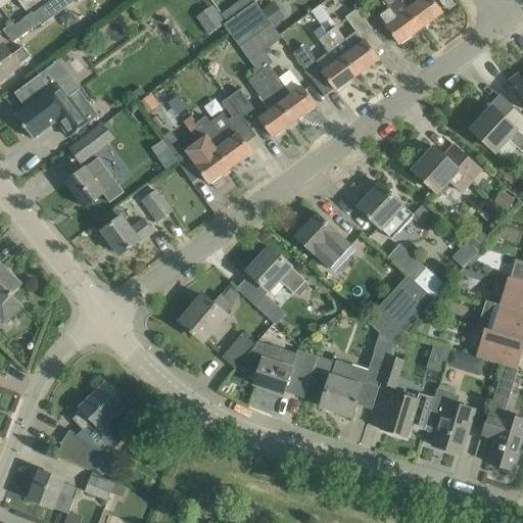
[(0,0),(0,6),(0,7),(10,0),(19,0),(28,10),(41,0),(0,0)]
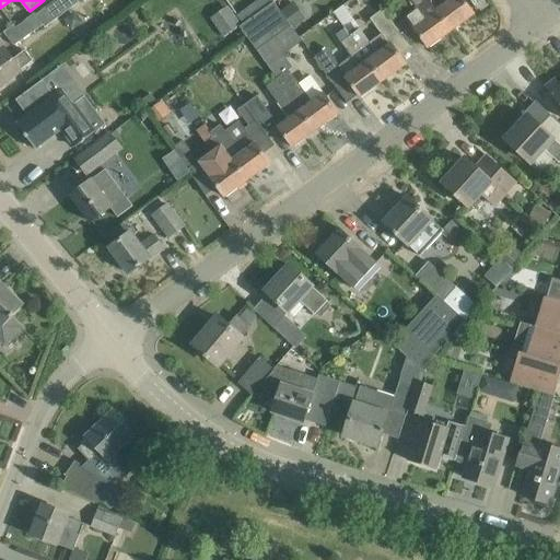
[(78,3),(81,0),(57,0),(37,15),(36,13),(15,27),(14,24),(3,32),(13,46),(31,34),(32,35),(43,27),(44,30),(79,4),(78,3)]
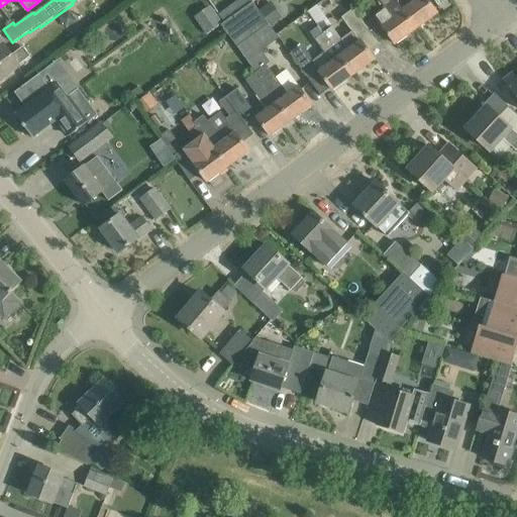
[(224,23),(253,2),(251,0),(240,0),(219,15),(224,22),(224,23)]
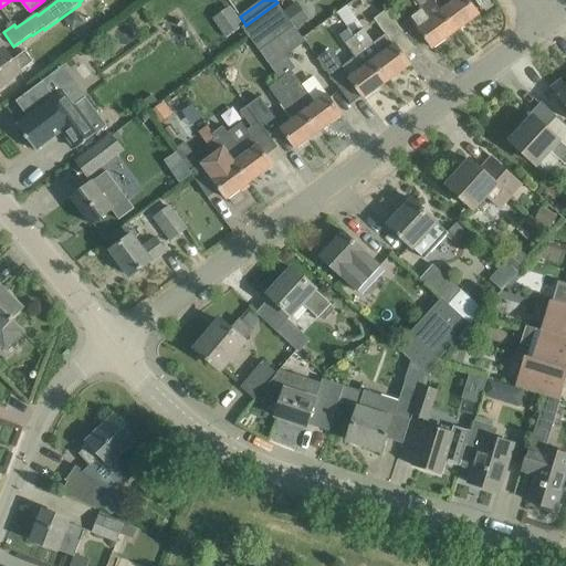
[(433,49),(457,31),(433,0),(416,0),(421,7),(409,16),(433,49)]
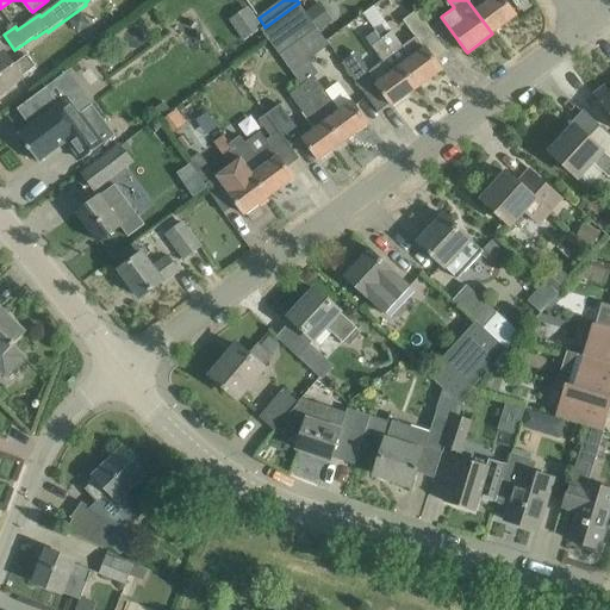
[(467,0),(492,33),(517,16),(505,0),(490,0),(487,2),(485,0),(467,0)]
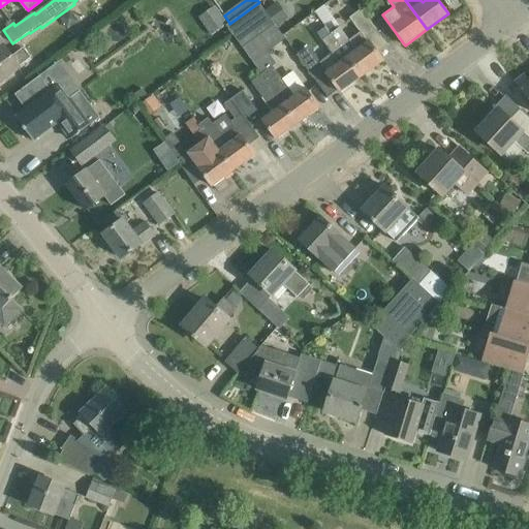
[(258,3),(259,3),(259,2),(229,24),(229,23),(226,26),(232,34),(299,123),(320,107),(306,88),(294,96),(273,66),(277,64),(268,52),(285,39),(258,3)]
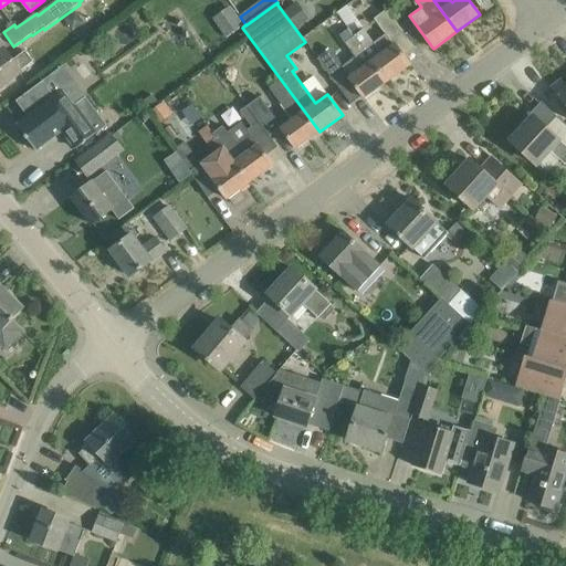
[(404,31),(387,10),(374,20),(385,34),(374,42),(348,6),(337,13),(354,37),(388,82),(411,64),(396,43),(395,44),(392,40),(404,31)]
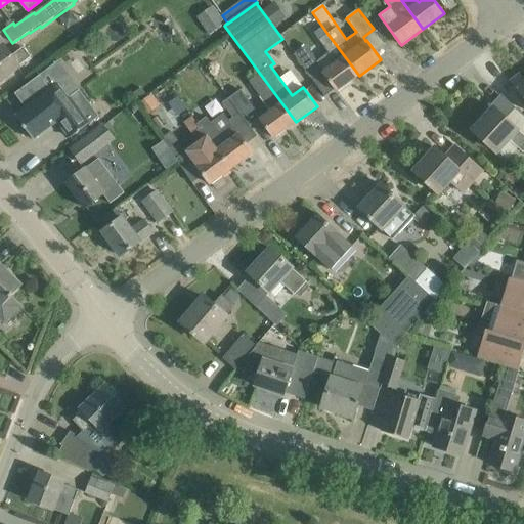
[(215,8),(200,19),(210,34),(225,24),(215,8)]
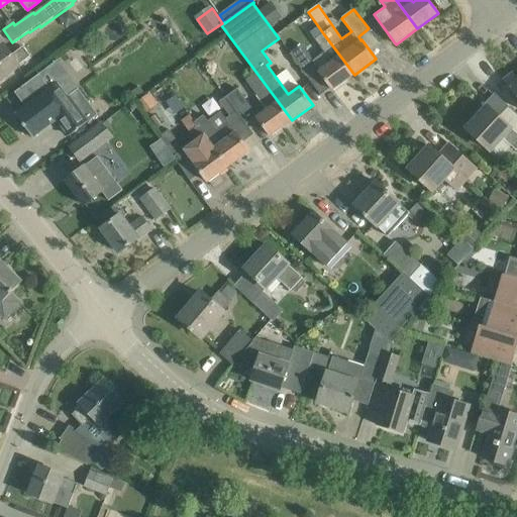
[(310,32),(316,39),(323,33),(318,26),(317,26),(310,32)]
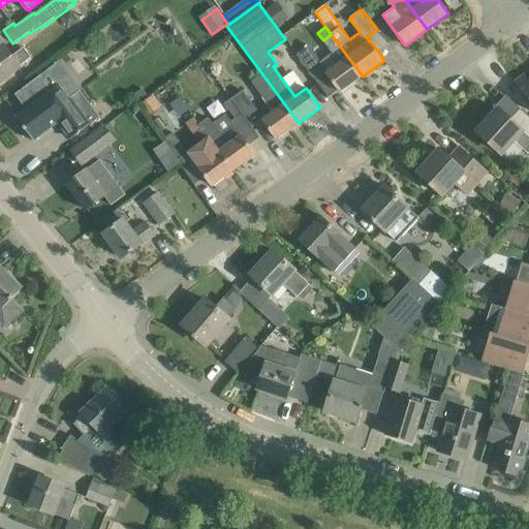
[(277,139),(299,123),(232,34),(261,74),(251,82),(274,111),(262,120),(277,139)]
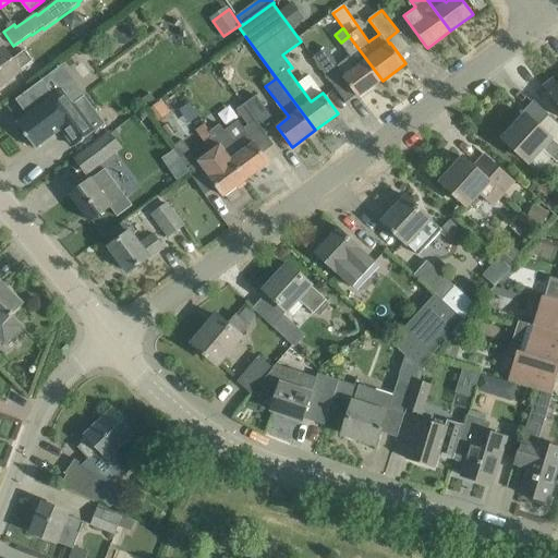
[(383,81),(349,36),(341,43),(350,56),(339,64),(326,49),(314,58),(320,68),(334,85),(344,76),(358,95),(360,97),(383,81)]
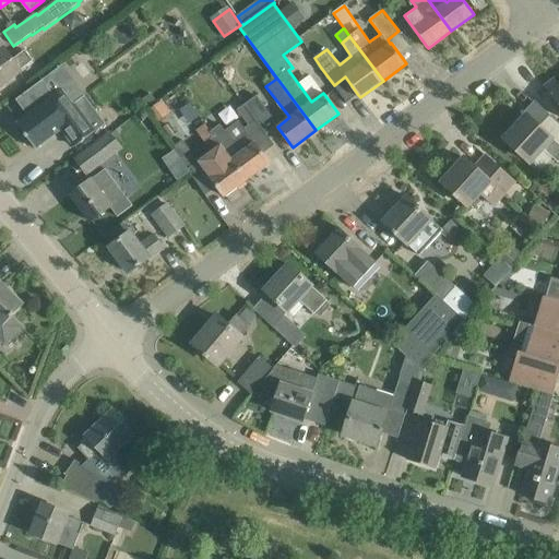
[(0,85),(11,78),(21,70),(33,60),(26,51),(13,60),(4,48),(0,51),(0,85)]
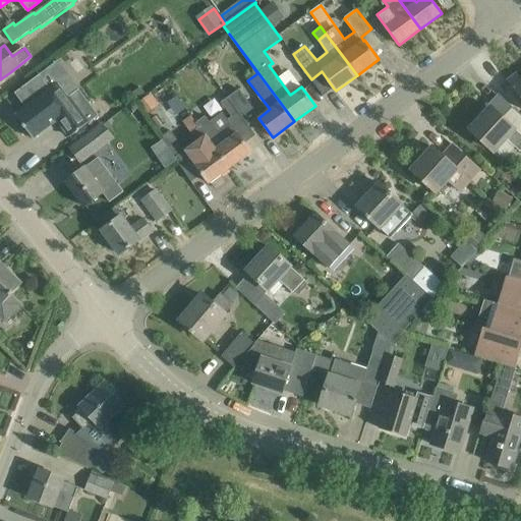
[(520,99),(520,78),(517,73),(507,80),(520,99)]
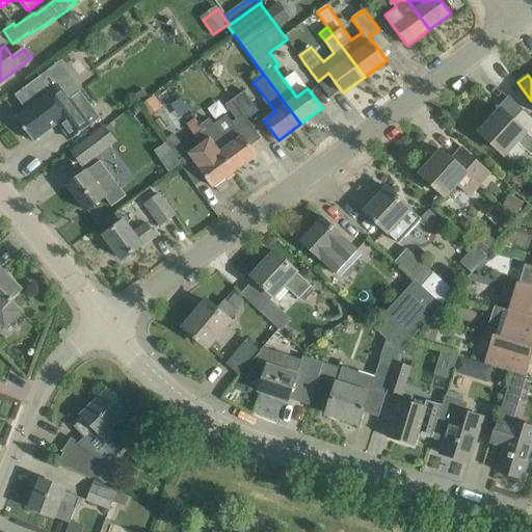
[(41,76),(15,95),(27,110),(17,118),(25,129),(22,131),(29,140),(31,138),(33,141),(57,124),(58,123),(61,127),(90,104),(80,91),(69,100),(59,87),(53,91),(41,76)]
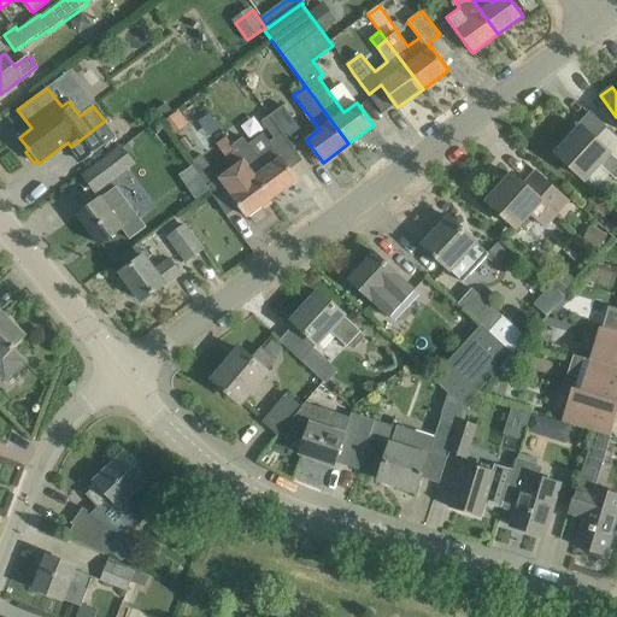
[(291,142),(304,133),(283,105),(270,116),(291,142)]
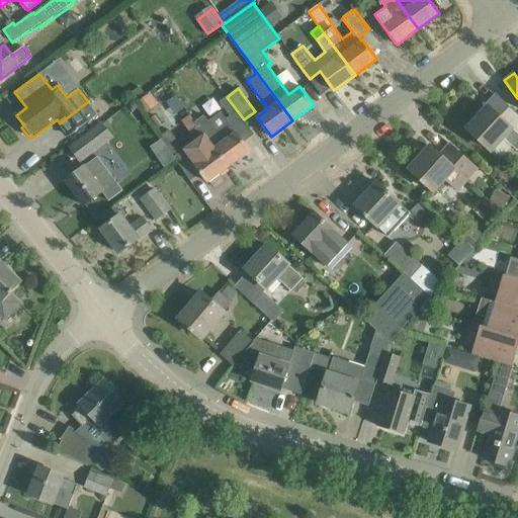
[(244,119),(227,97),(220,102),(231,116),(228,119),(222,111),(209,121),(204,115),(196,121),(230,167),(251,152),(244,142),(255,135),(244,119)]
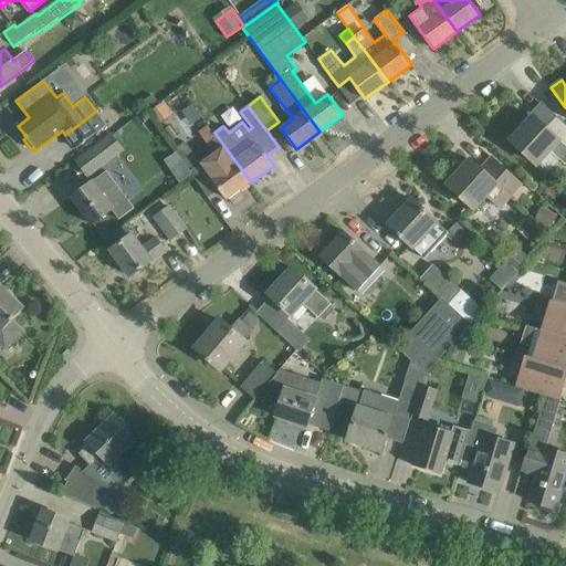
[(96,111),(65,135),(76,148),(107,125),(96,111)]
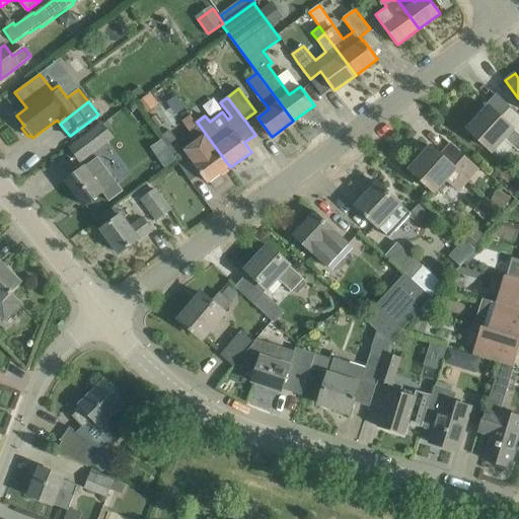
[(120,117),(132,126),(140,117),(128,106),(120,117)]
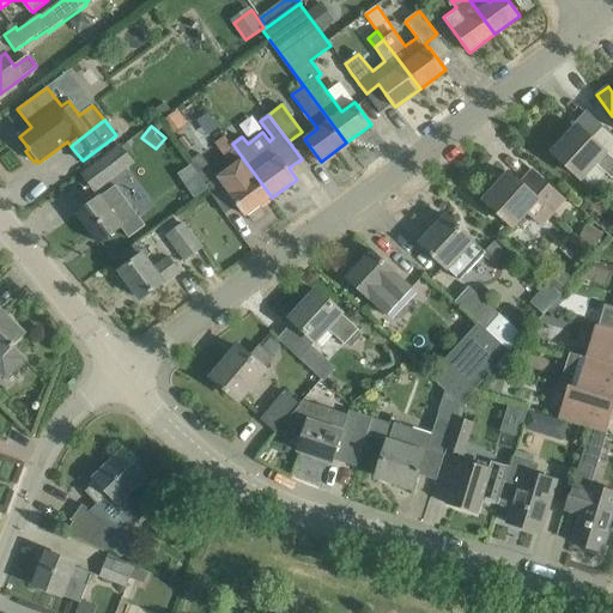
[(578,126),(553,153),(581,178),(595,163),(612,177),(612,176),(612,134),(604,126),(602,127),(593,139),(578,126)]
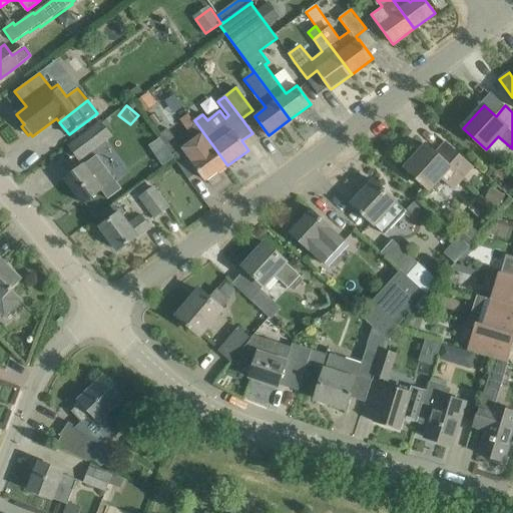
[(153,114),(150,117),(158,127),(161,124),(153,114)]
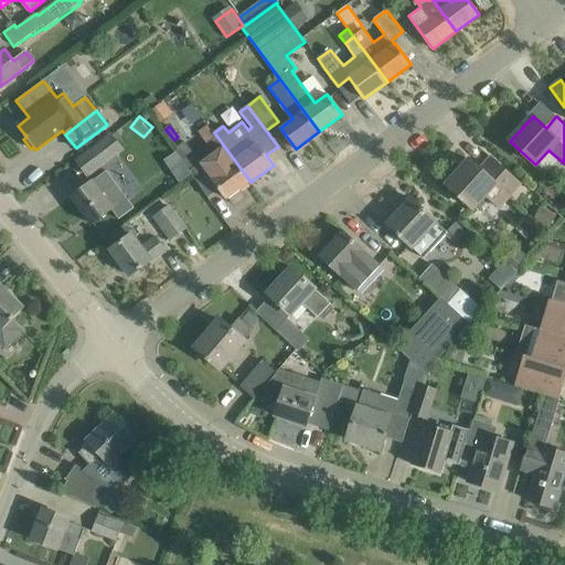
[(124,149),(138,144),(131,127),(118,132),(124,149)]
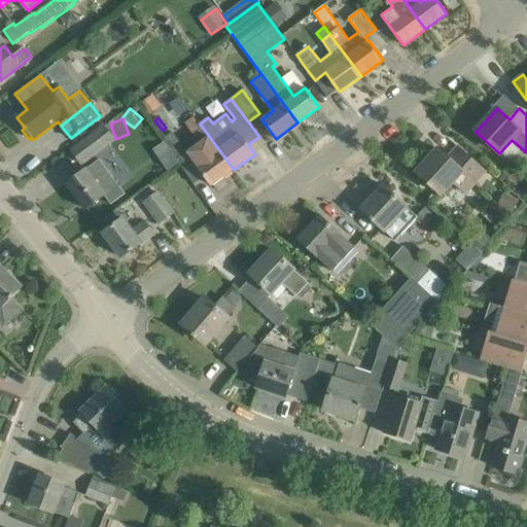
[(234,170),(200,124),(199,125),(194,118),(186,124),(200,143),(176,160),(195,184),(205,176),(212,185),(234,170)]
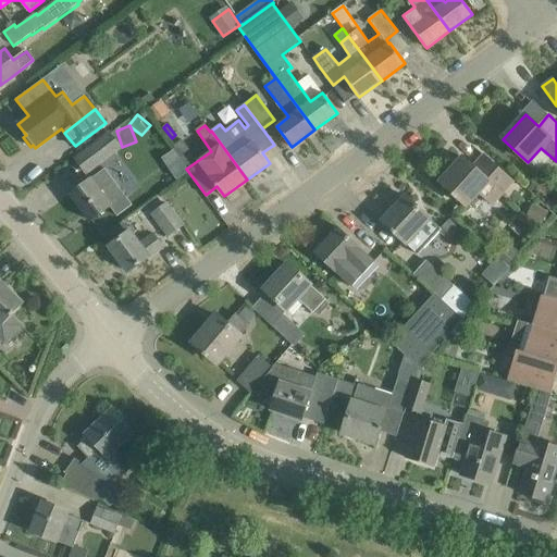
[(87,173),(121,147),(110,133),(75,158),(87,173)]
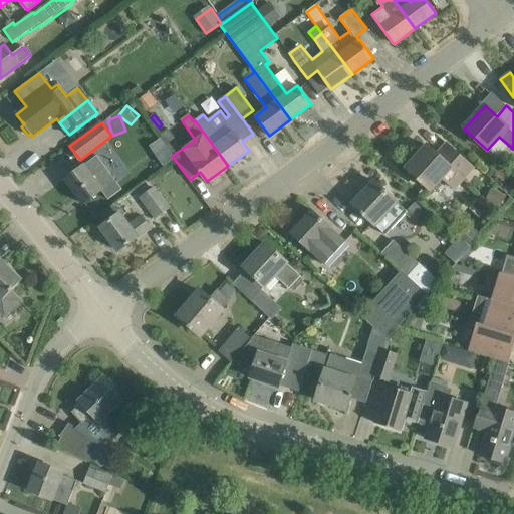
[(473,168),(462,157),(447,144),(437,154),(427,146),(407,168),(431,190),(442,178),(454,189),(473,168)]
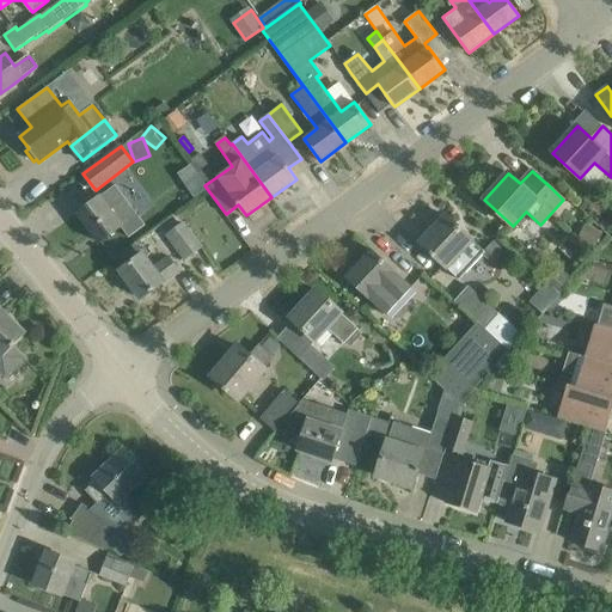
[(120,224),(135,212),(150,202),(136,185),(123,195),(116,184),(78,213),(99,243),(122,226),(120,224)]
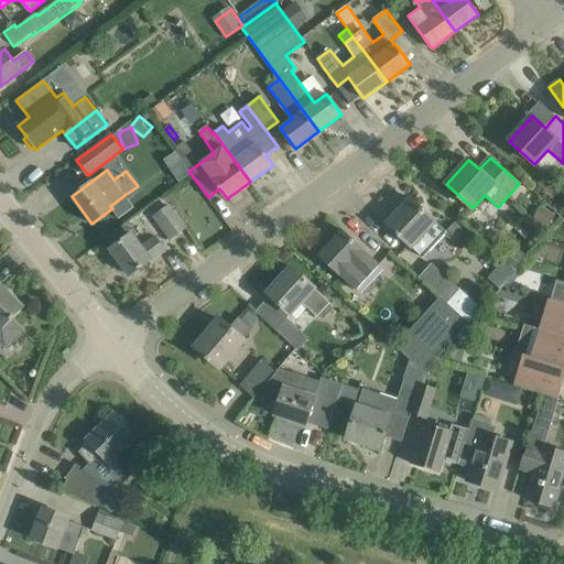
[(436,221),(427,214),(411,198),(388,225),(423,258),(434,246),(435,246),(446,234),(435,223),(436,221)]
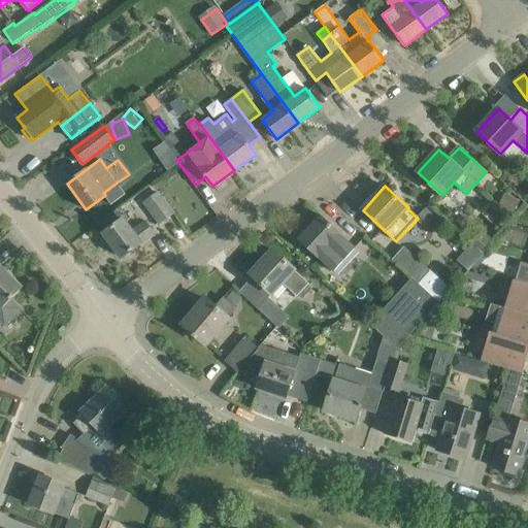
[(157,193),(143,202),(159,223),(172,213),(157,193)]
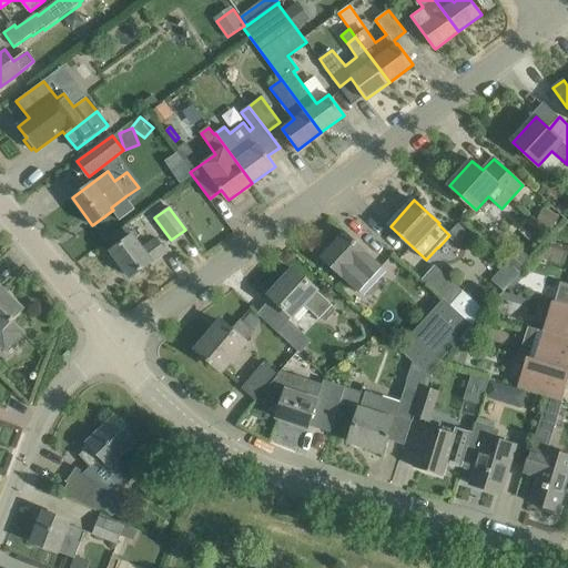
[(165,251),(161,245),(156,240),(143,250),(125,225),(112,236),(119,245),(111,251),(131,277),(152,262),(165,251)]
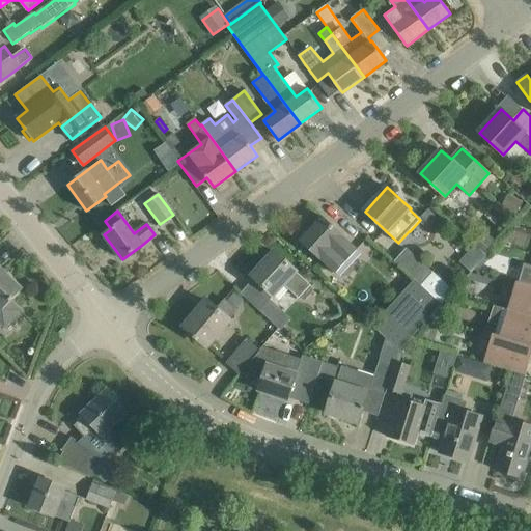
[(343,235),(337,230),(323,217),(300,241),(336,274),(345,261),(357,250),(342,236),(343,235)]
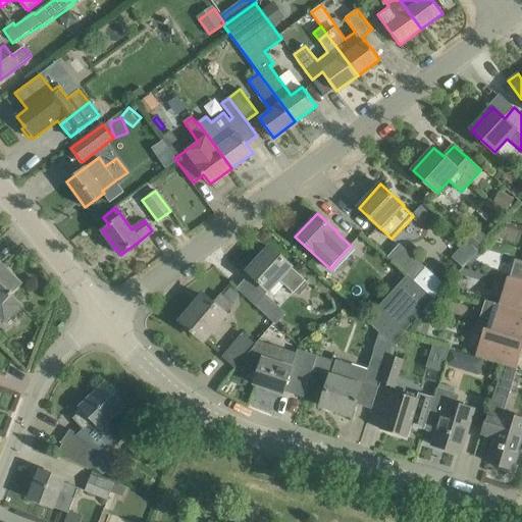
[(465,233),(452,258),(464,264),(476,240),(465,233)]
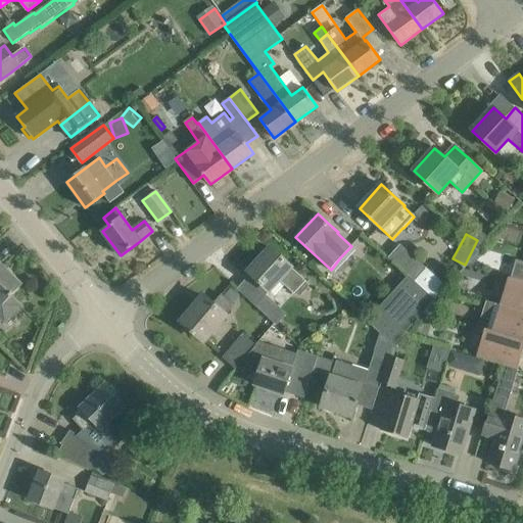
[(447,288),(400,244),(389,258),(388,258),(434,299),(441,293),(447,288)]
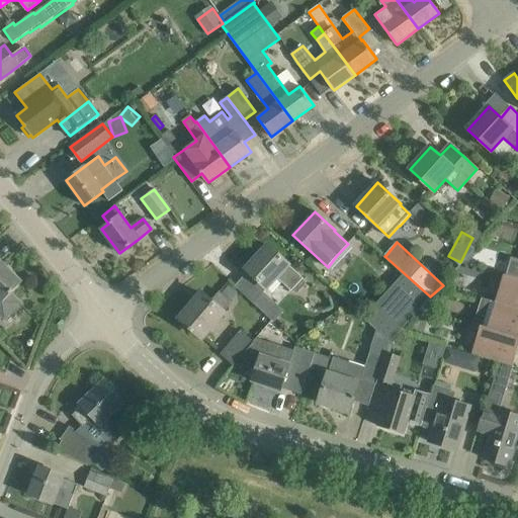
[(303,278),(283,259),(268,246),(246,269),(266,288),(275,278),(289,292),(291,290),(291,291),(297,293),(306,283),(303,278)]
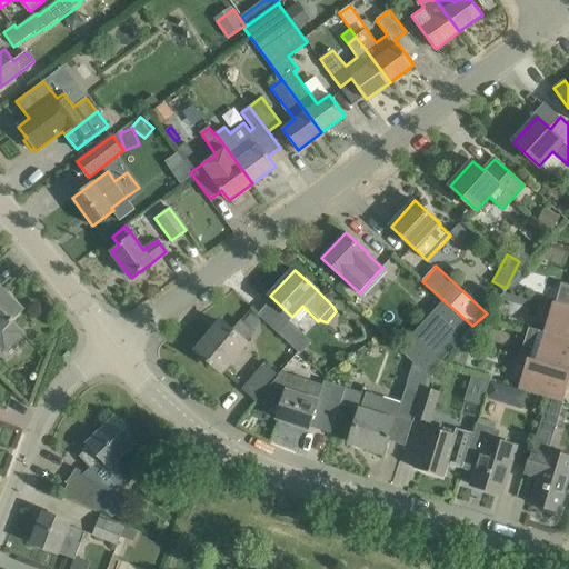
[(568,285),(562,283),(556,302),(568,306),(568,285)]
